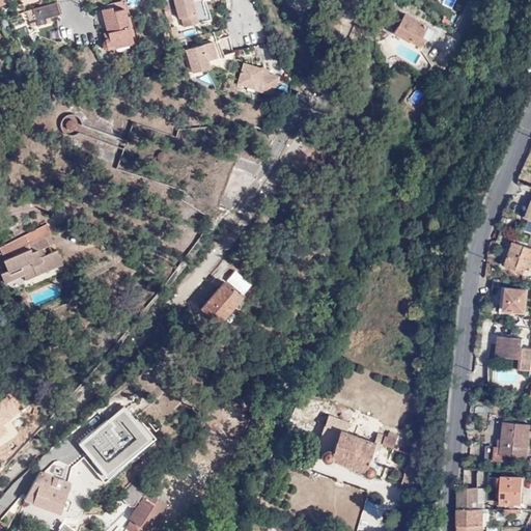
[(190,0),(172,0),(177,17),(180,17),(183,26),(197,22),(190,0)]
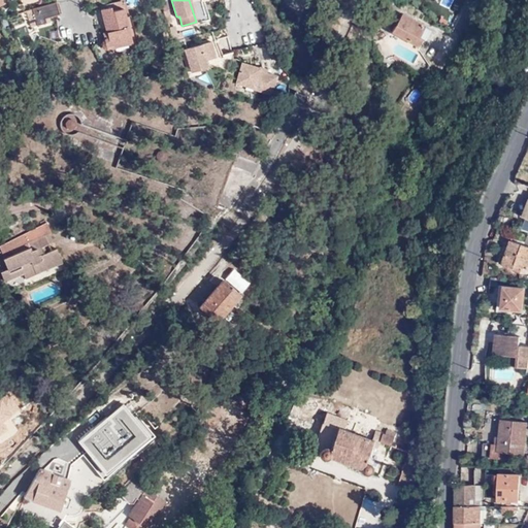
[(307,8),(310,0),(301,0),(299,5),(307,8)]
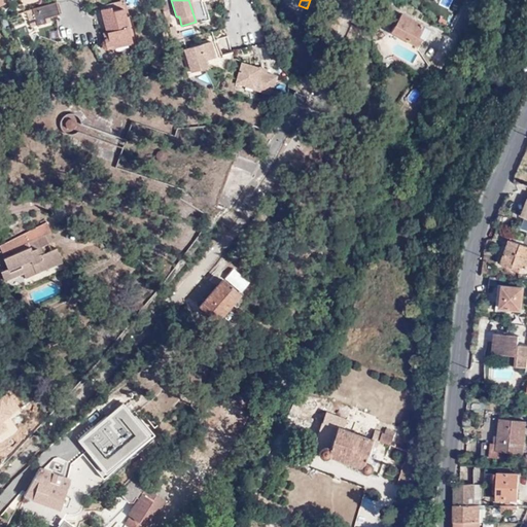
[(448,8),(452,0),(440,0),(437,4),(448,8)]
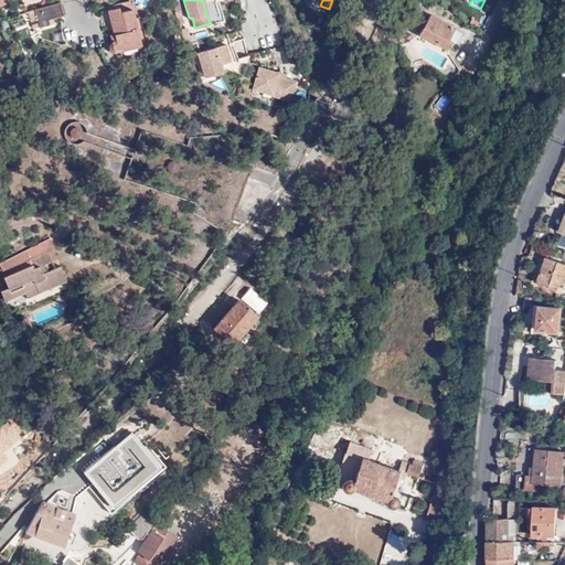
[(63,16),(60,1),(34,10),(39,28),(49,24),(48,21),(63,16)]
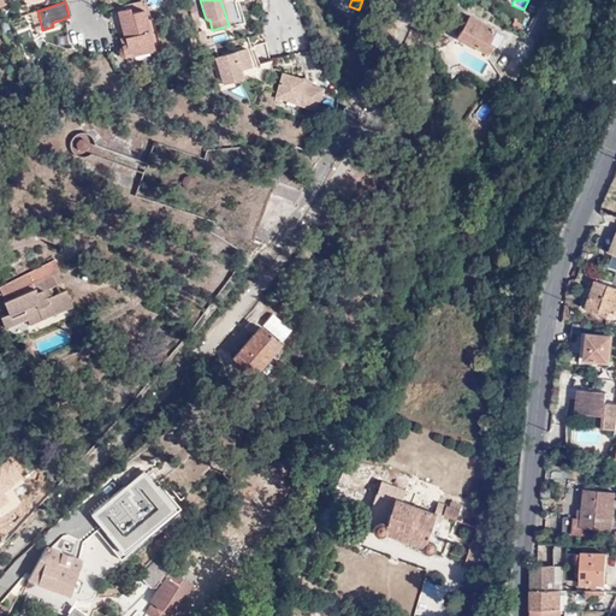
[(451,13),(461,18),(466,9),(456,4),(451,13)]
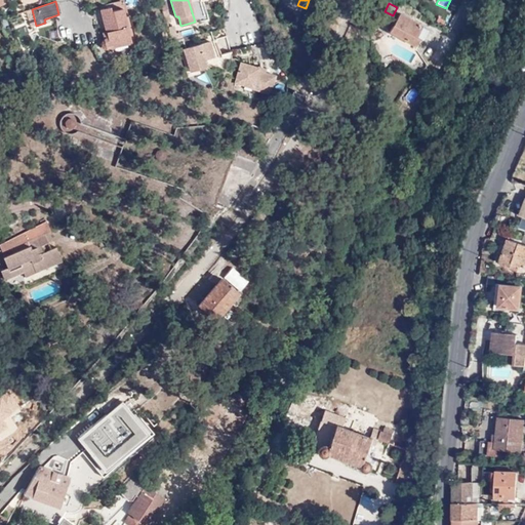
[(111,11),(110,7),(101,9),(107,36),(103,37),(106,47),(114,45),(115,47),(132,42),(123,8),(111,11)]
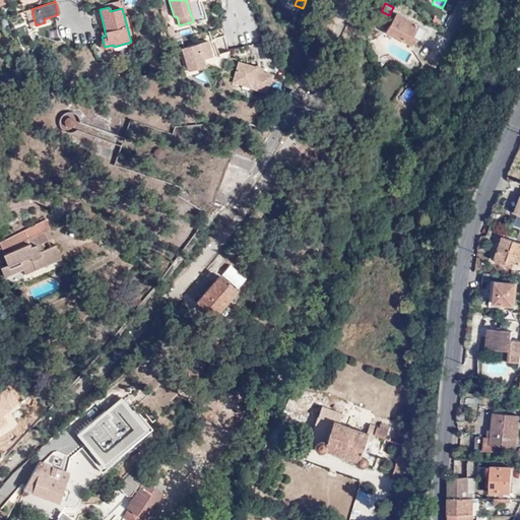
[(381,11),(376,22),(383,25),(389,15),(381,11)]
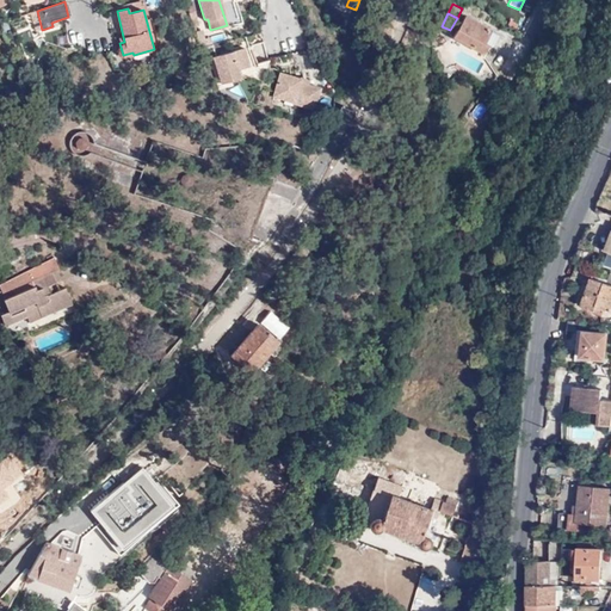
[(454,37),(482,54),(487,44),(483,42),(491,29),(466,16),(454,37)]
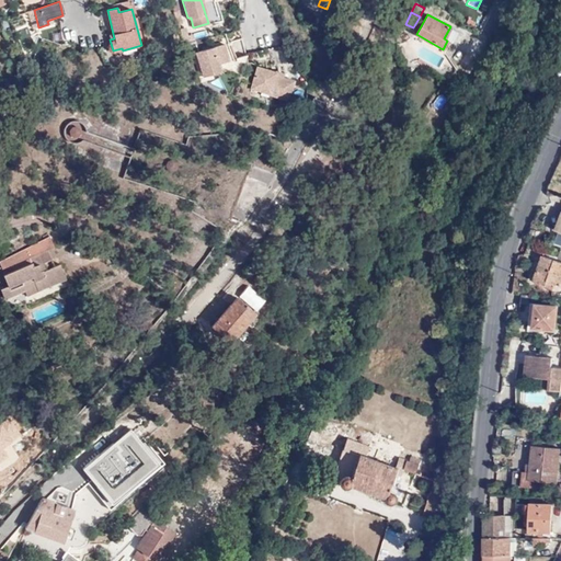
[(444,38),(447,41),(443,49),(446,50),(457,31),(450,26),(444,38)]
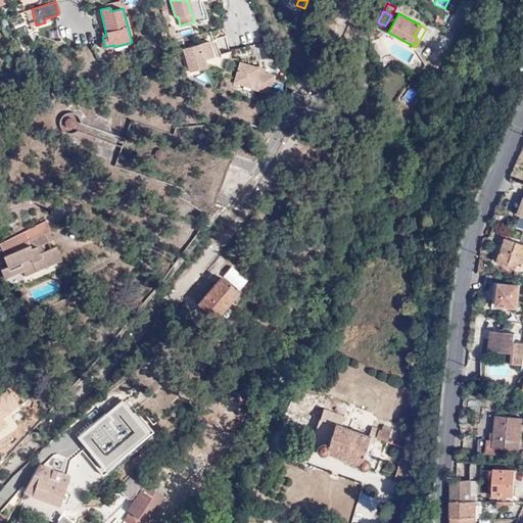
[(168,28),(170,38),(181,35),(181,31),(175,32),(173,27),(168,28)]
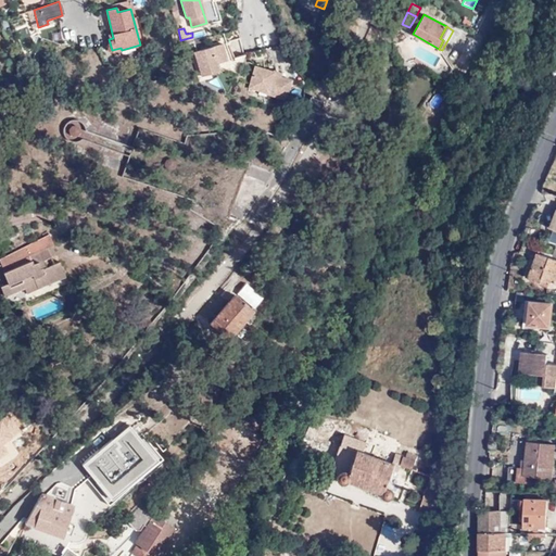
[(230,57),(242,53),(242,52),(239,37),(225,41),(230,57)]
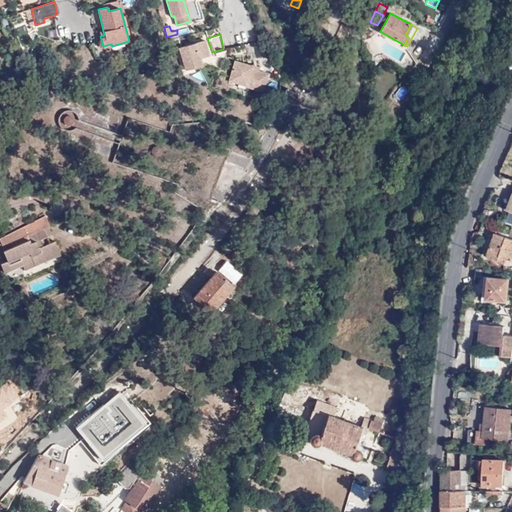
[(185,69),(193,67),(191,60),(198,58),(208,55),(203,39),(178,46),(185,69)]
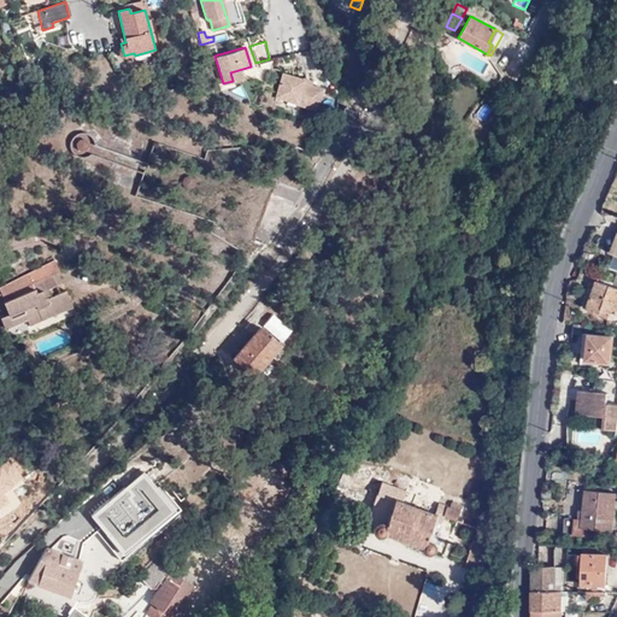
[(230,72),(233,81),(242,77),(239,70),(230,72)]
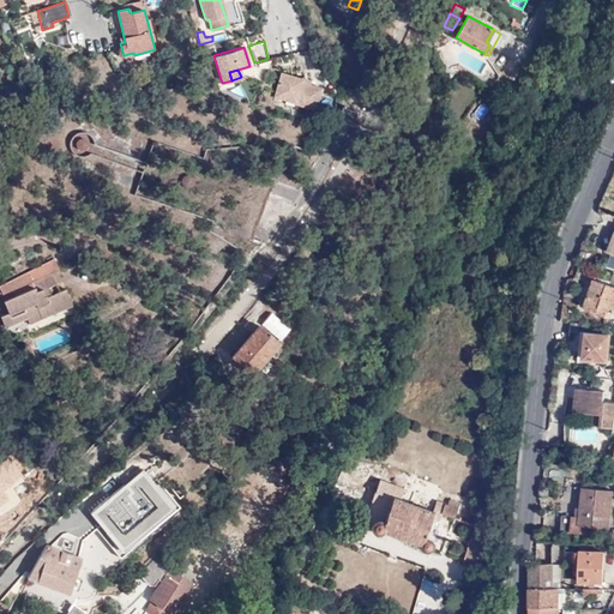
[(301,84),(302,79),(282,72),(275,92),(295,98),(293,103),(293,104),(313,112),(320,91),(309,86),(301,84)]
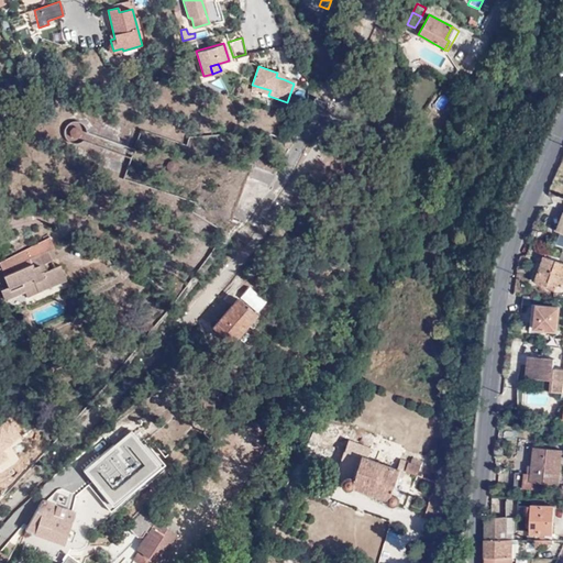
[(271,90),(252,85),(251,88),(268,95),(271,90)]
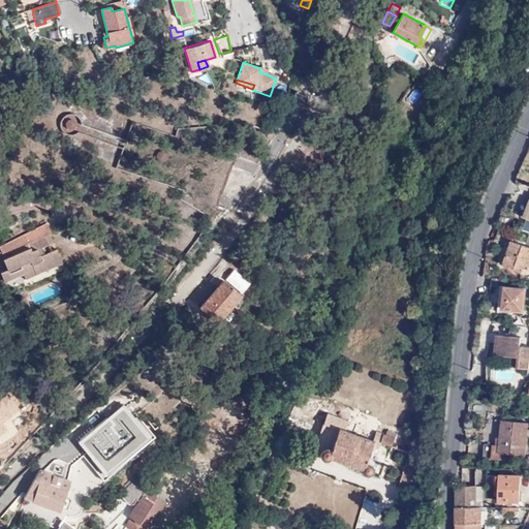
[(65,124),(66,126),(67,127),(68,128),(70,129),(71,129),(73,128),(74,127),(75,125),(75,123),(75,122),(74,120),(72,119),(70,119),(69,119),(67,120),(66,121),(66,122),(65,124)]
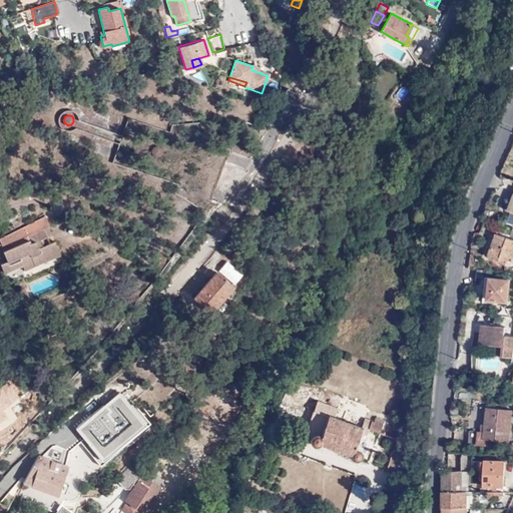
[(0,238),(0,239),(3,246),(28,235),(30,240),(4,252),(7,262),(1,265),(5,274),(22,266),(33,262),(35,267),(61,255),(55,241),(44,246),(41,239),(48,236),(44,228),(50,226),(46,216),(0,238)]
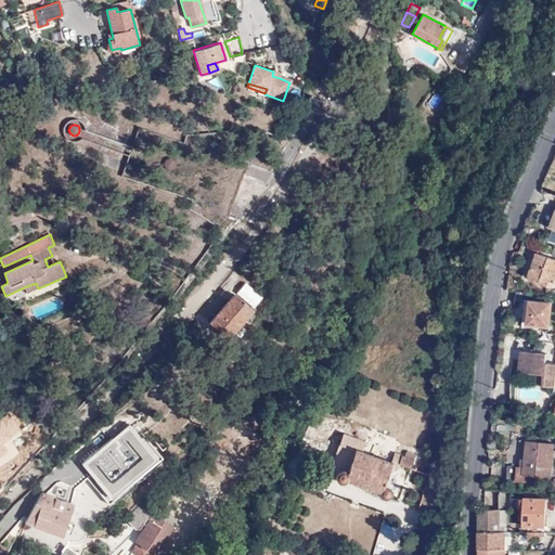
[(533,258),(539,246),(525,241),(520,252),(533,258)]
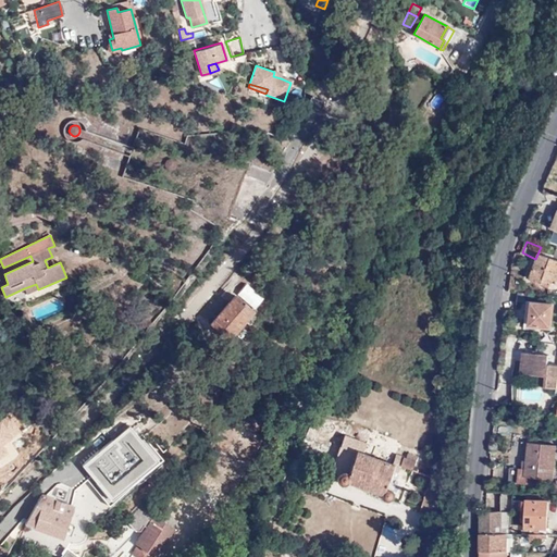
[(556,288),(556,286),(556,260),(540,254),(530,279),(556,288)]
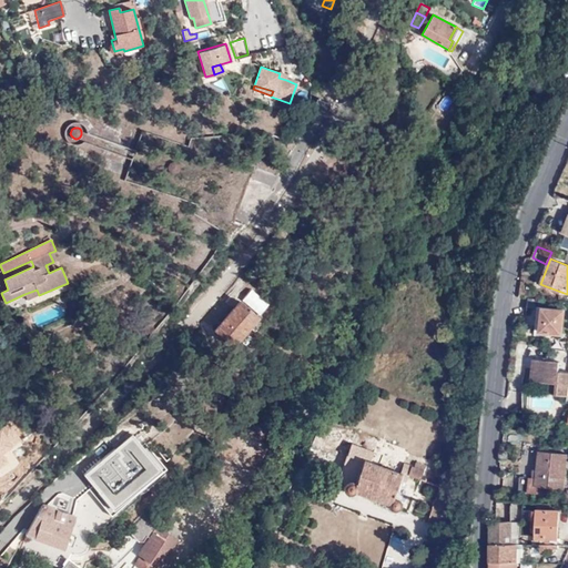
[(31,261),(3,273),(1,274),(4,280),(33,266),(31,261)]
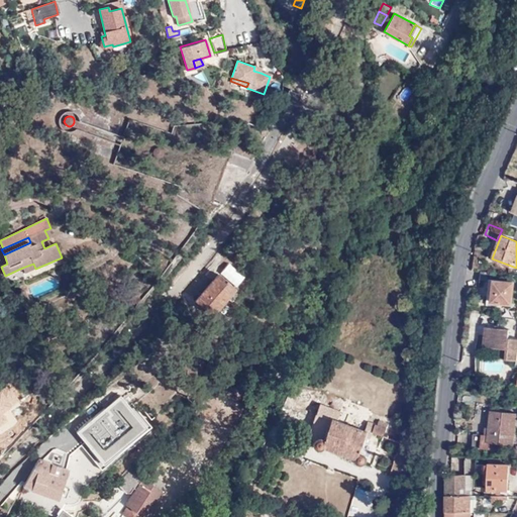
[(36,269),(35,269),(33,264),(22,268),(25,274),(36,269)]
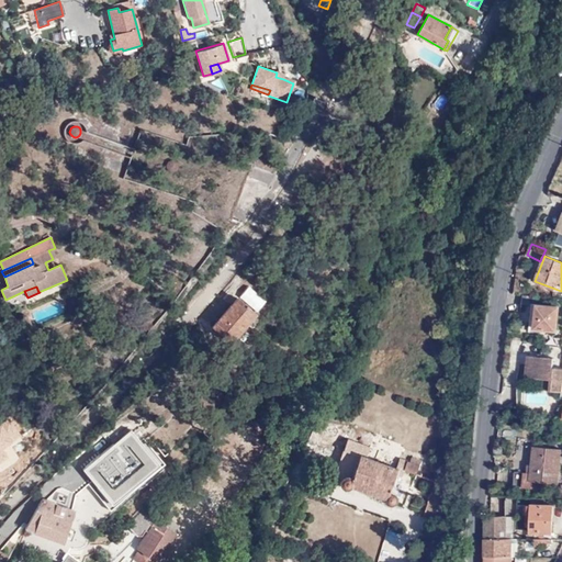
[(258,313),(238,295),(212,326),(232,344),(258,313)]
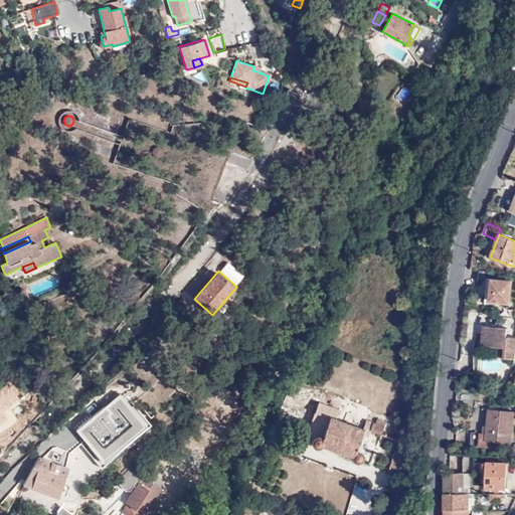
[(510,308),(513,282),(488,278),(485,304),(510,308)]
